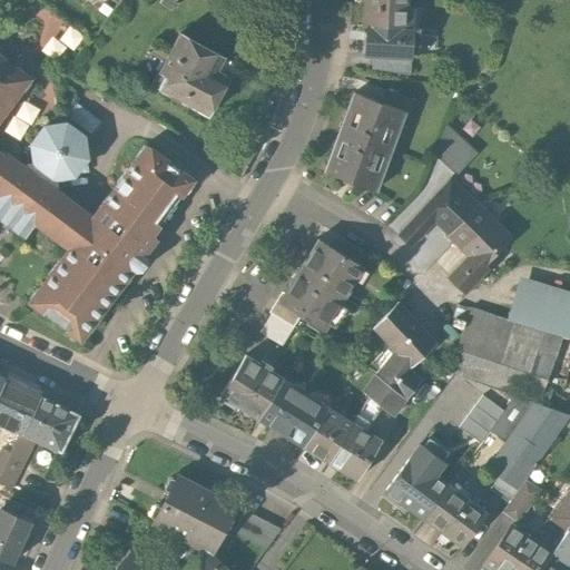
[(177,0),(161,0),(160,3),(172,10),(177,0)]
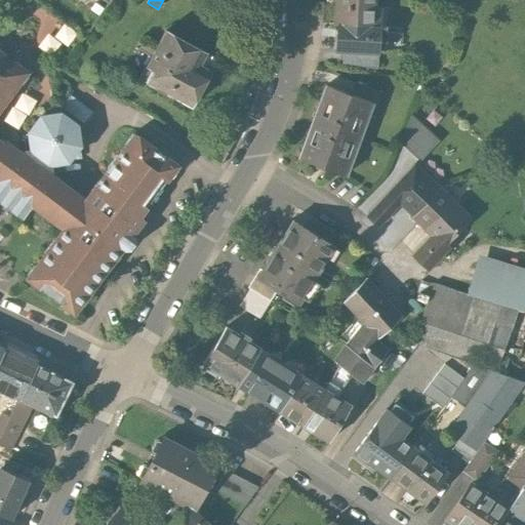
[(332,0),(331,25),(335,26),(378,28),(379,8),(373,7),(373,0),(332,0)]
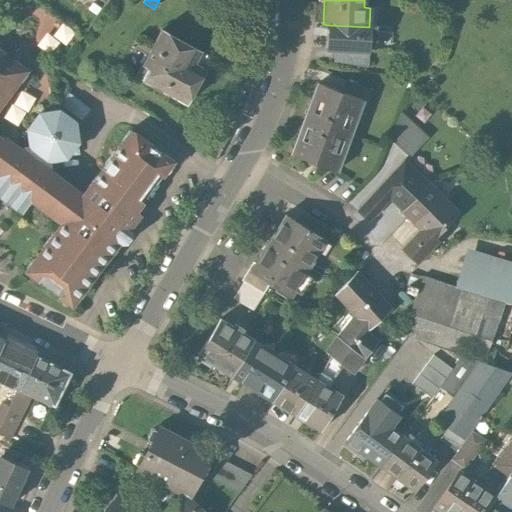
[(69,43),(77,30),(64,21),(56,34),(69,43)]
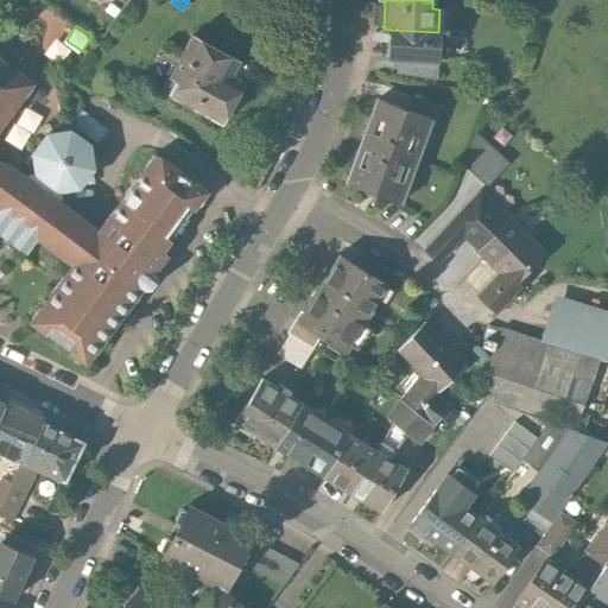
[(438,32),(388,30),(386,59),(445,63),(447,32),(438,32)]
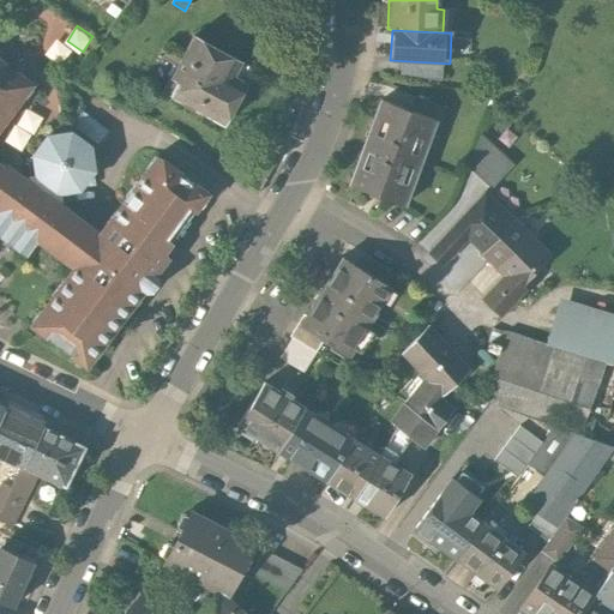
[(248,65),(196,35),(164,91),(224,124),(247,83),(241,79),(248,65)]
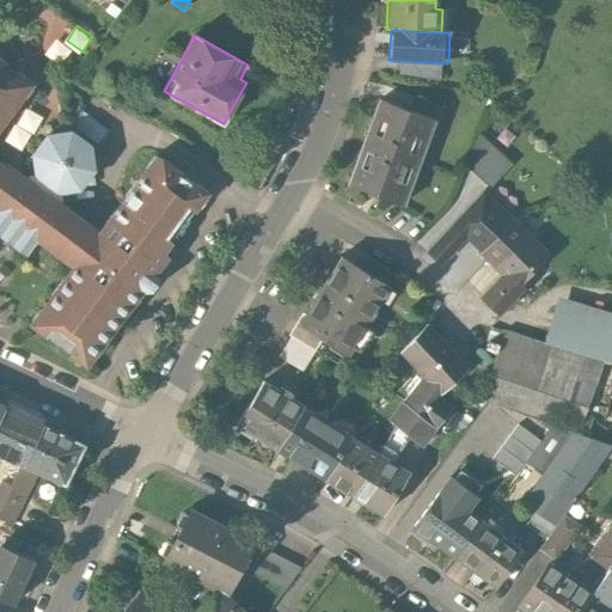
[(0,230),(5,233),(8,228),(12,232),(18,236),(14,240),(29,251),(31,246),(34,248),(38,240),(75,268),(66,280),(63,280),(55,288),(56,293),(48,304),(44,305),(34,319),(34,323),(32,325),(86,363),(91,355),(95,356),(106,341),(105,337),(124,312),(127,312),(139,297),(139,293),(141,289),(145,292),(152,291),(157,283),(157,275),(153,273),(160,264),(158,264),(165,256),(159,252),(167,240),(170,240),(175,234),(177,234),(189,219),(189,215),(194,207),(199,207),(206,195),(203,194),(204,193),(157,157),(155,158),(154,157),(146,167),(146,171),(140,179),(136,179),(126,195),(126,200),(117,210),(114,210),(103,225),(103,230),(99,236),(61,207),(62,204),(60,203),(59,191),(79,189),(93,170),(90,146),(72,132),(48,135),(34,153),(36,175),(24,178),(17,173),(17,175),(5,166),(2,170),(0,166),(0,126),(4,126),(13,112),(13,108),(22,97),(25,97),(32,87),(30,86),(30,85),(0,61),(0,230)]
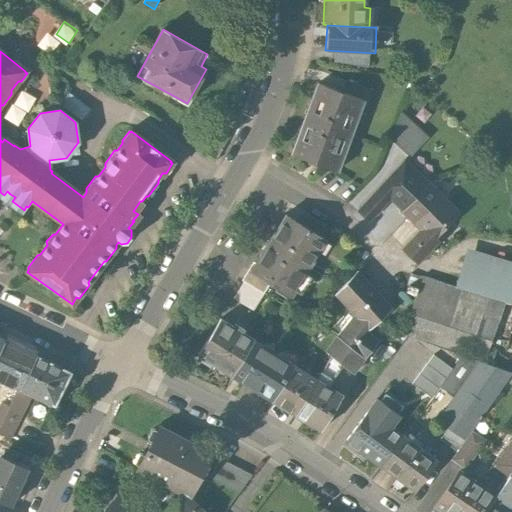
[(350,83),(345,94),(364,102),(366,103),(370,91),(350,83)]
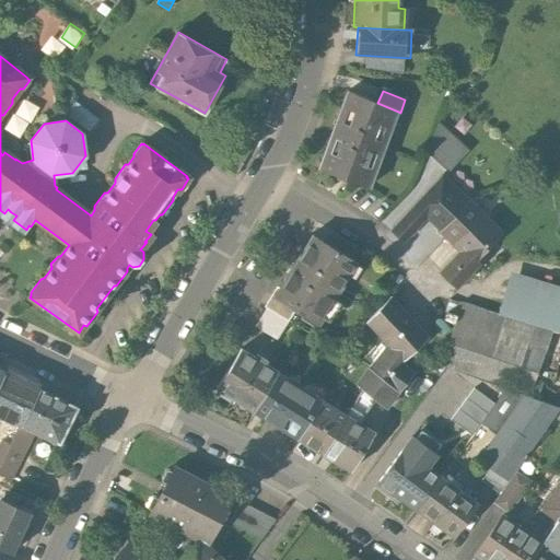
[(334,128),(384,150),(398,112),(377,103),(348,92),(334,128)]
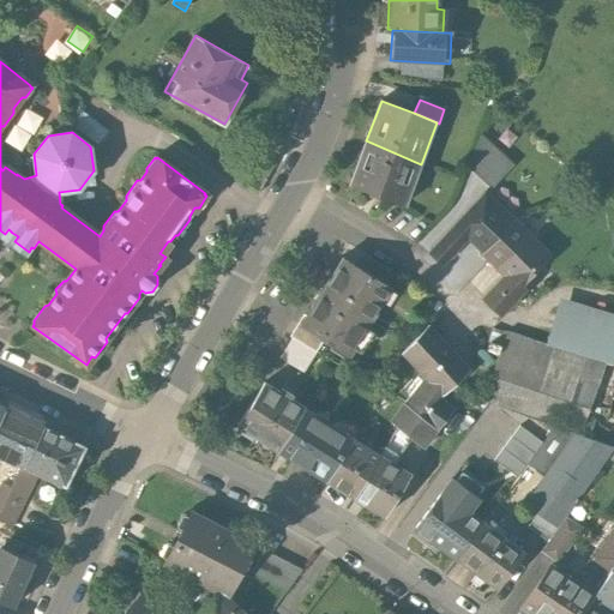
[(108,131),(80,112),(71,125),(97,145),(108,131)]
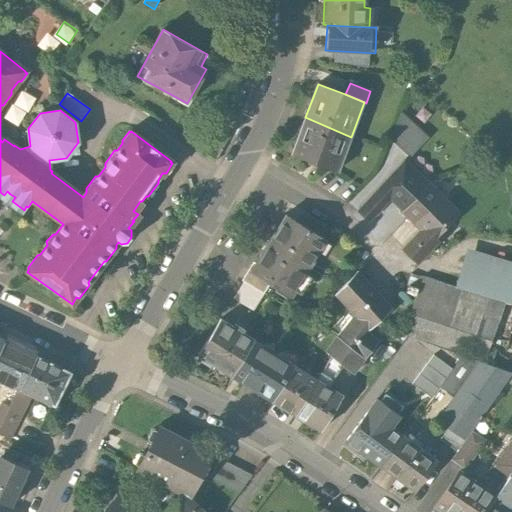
[(427,138),(401,113),(390,141),(408,158),(427,138)]
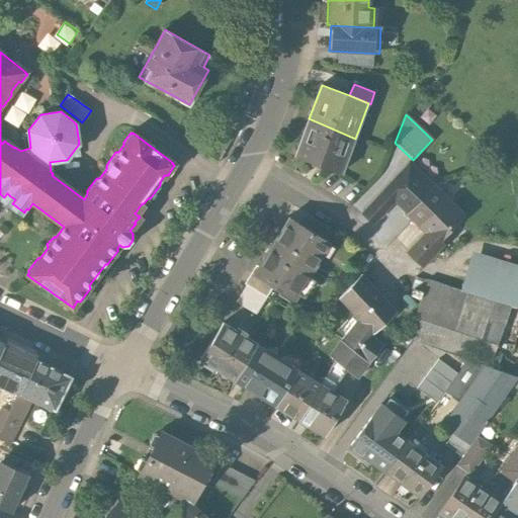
[(355,139),(309,118),(294,155),(341,173),(355,139)]
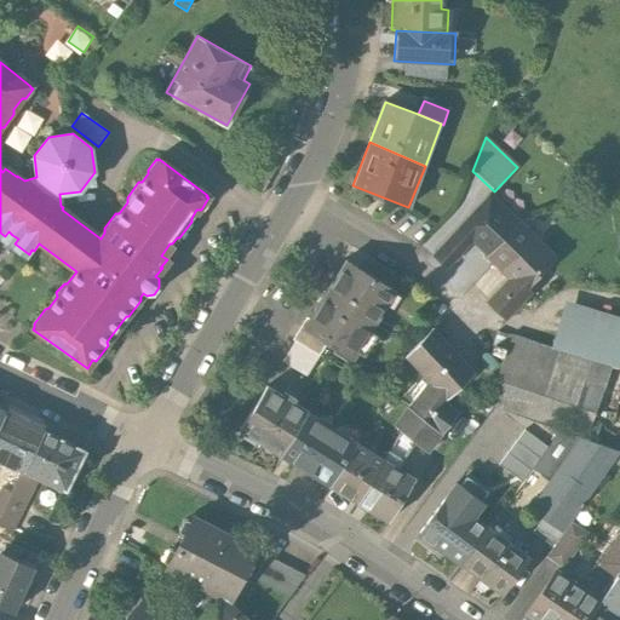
[(483,262),(520,225),(491,196),(430,258),(446,273),(470,248),(483,262)]
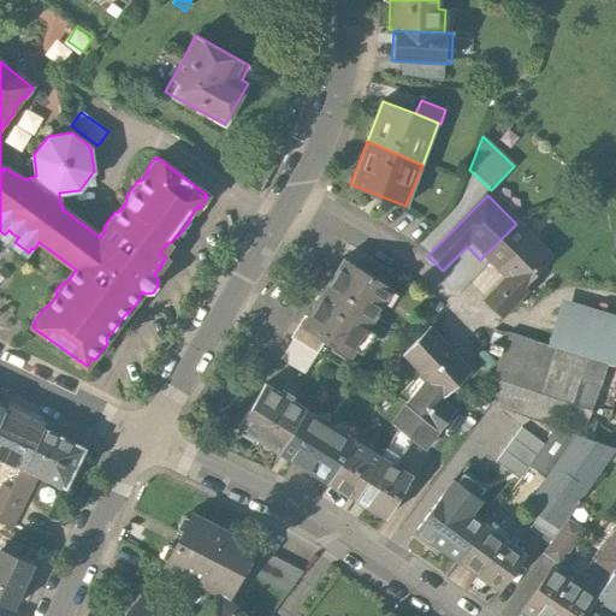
[(551,259),(516,224),(480,260),(502,282),(481,302),(499,321),(526,295),(520,290),(551,259)]
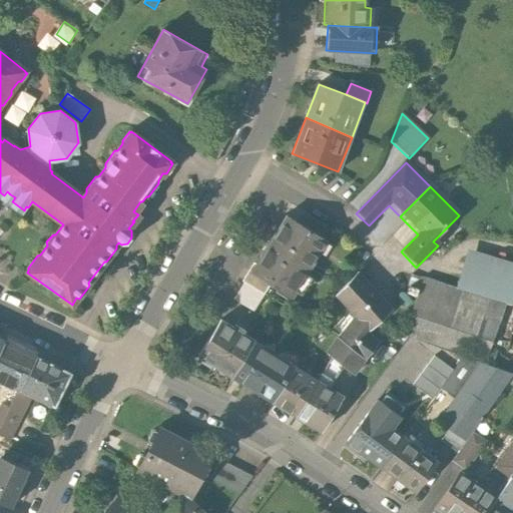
[(303,214),(297,223),(328,242),(334,232),(303,214)]
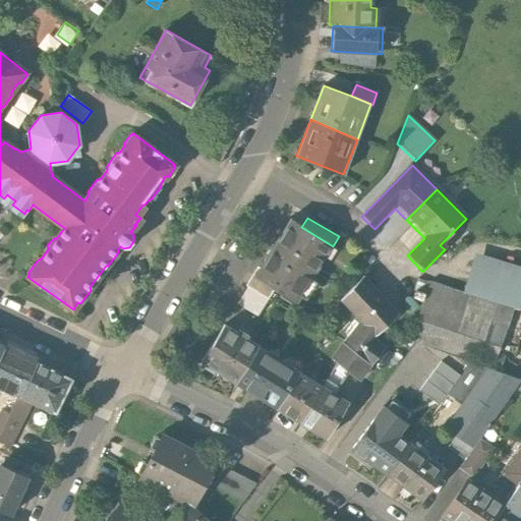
[(301,227),(290,221),(273,250),(314,276),(326,256),(330,259),(336,248),(333,246),(301,227)]
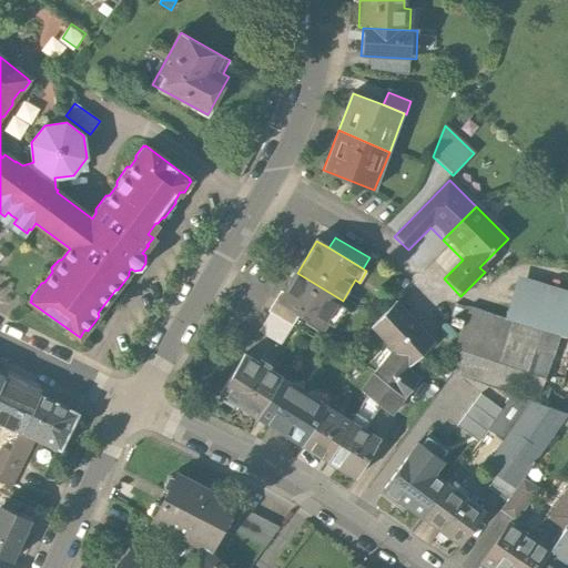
[(343,301),(297,273),(283,295),(277,305),(298,317),(324,333),(343,301)]
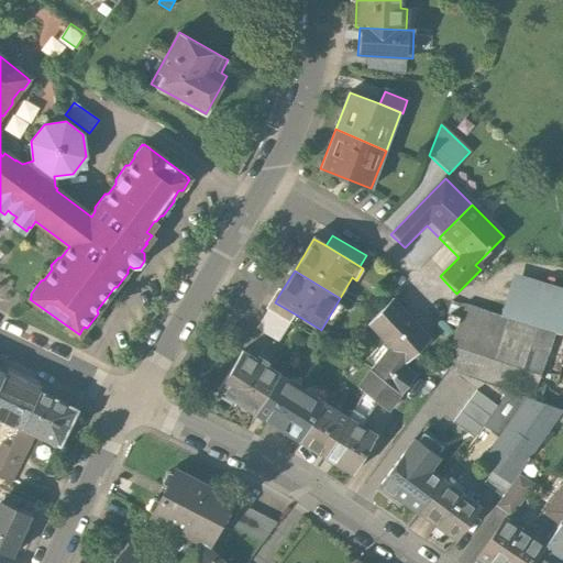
[(562,327),(562,290),(515,275),(500,318),(555,335),(560,337),(562,327)]
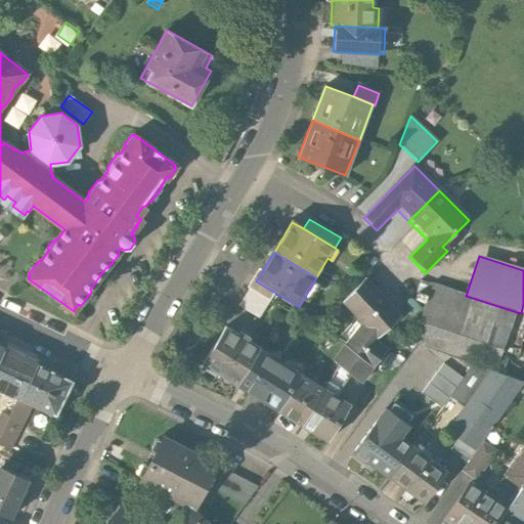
[(256,281),(261,272),(257,270),(246,289),(249,291),(269,303),(275,293),(256,281)]
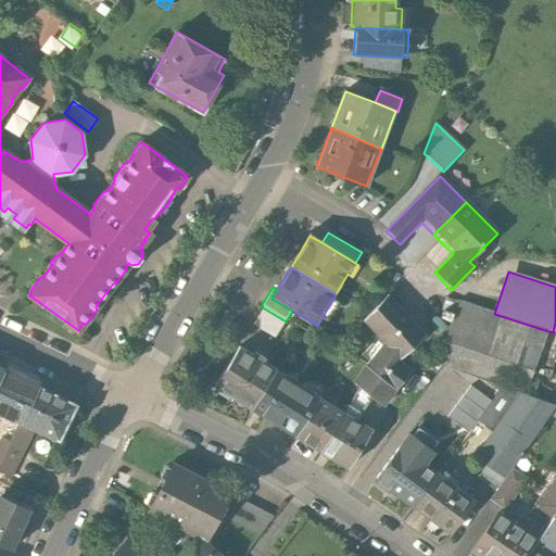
[(425,338),(388,298),(361,323),(381,345),(397,363),(425,338)]
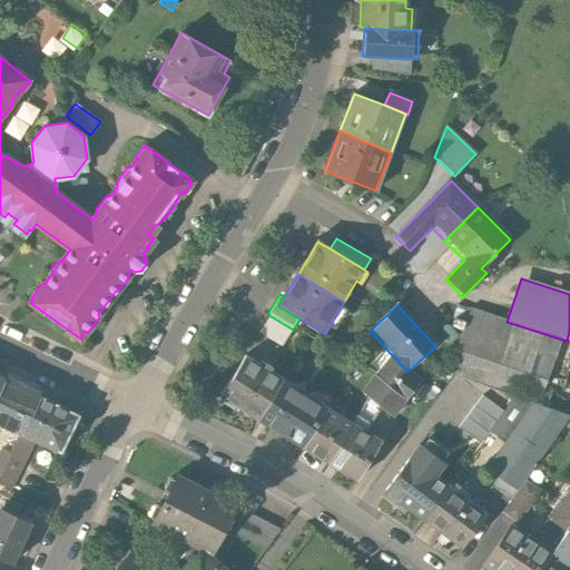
[(562,340),(507,322),(470,310),(448,374),(514,396),(540,405),(562,340)]
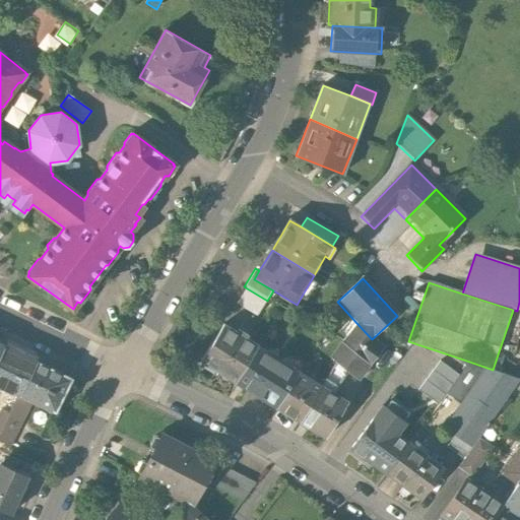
[(267,301),(247,288),(237,306),(257,318),(267,301)]
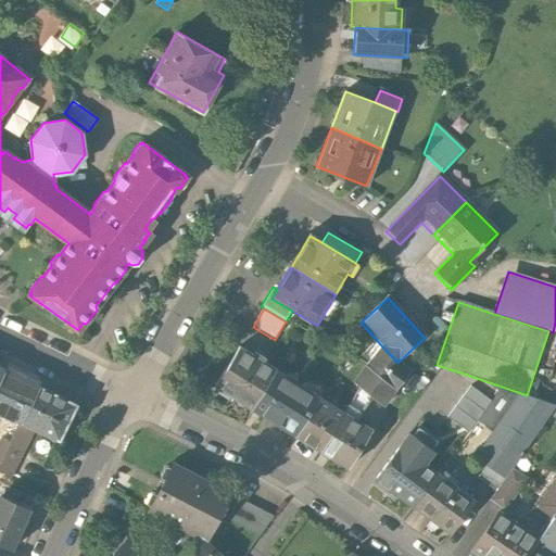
[(397,363),(381,345),(351,384),(359,391),(371,401),(382,409),(411,375),(397,363)]
